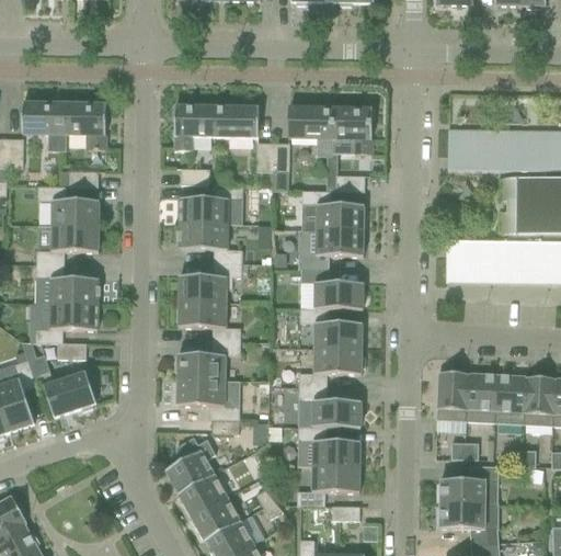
[(22,124),(22,133),(47,134),(47,150),(66,150),(66,134),(68,134),(68,103),(22,102),(22,124)]
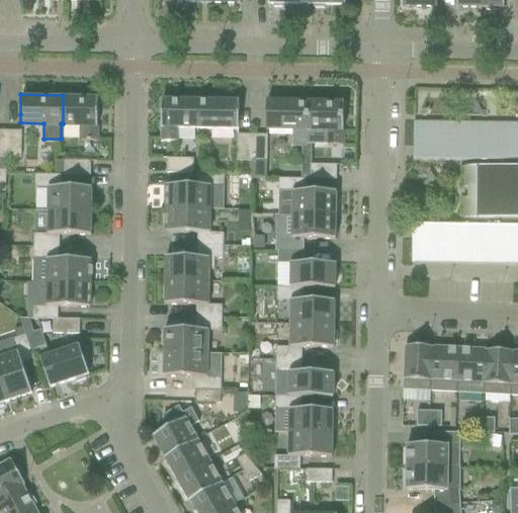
[(63,95),(63,123),(81,123),(81,138),(97,138),(97,96),(63,95)]
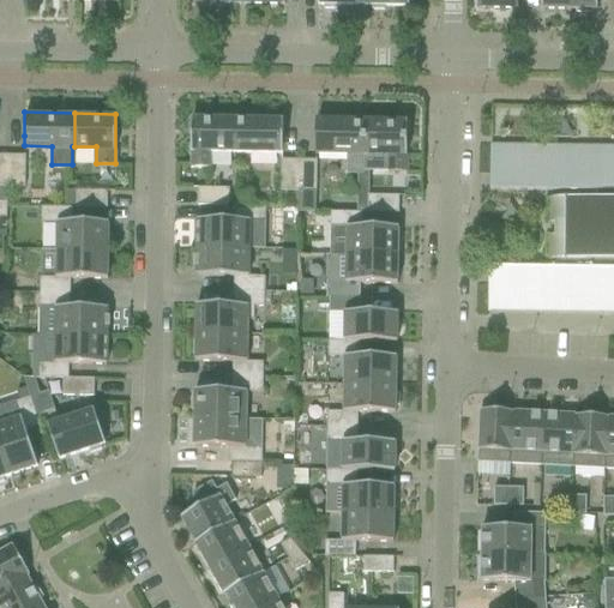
[(232,149),(233,115),(192,114),(191,164),(210,164),(210,149),(232,149)]
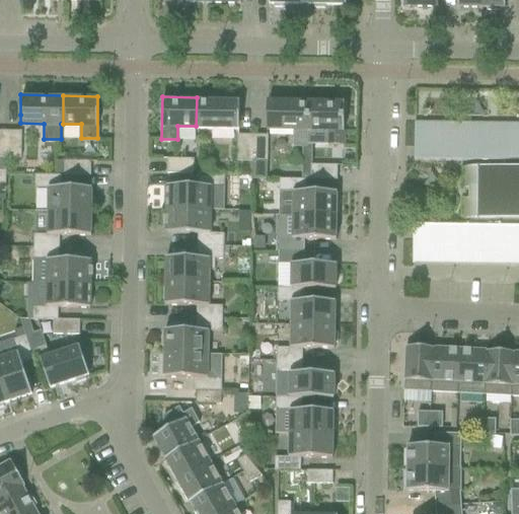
[(239,98),(197,97),(196,126),(238,127),(239,98)]
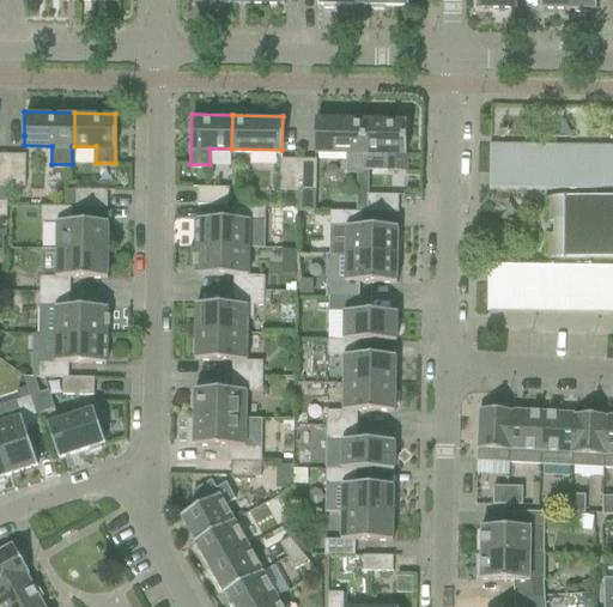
[(365,151),(365,117),(315,116),(315,150),(346,151),(346,170),(362,170),(362,151),(365,151)]
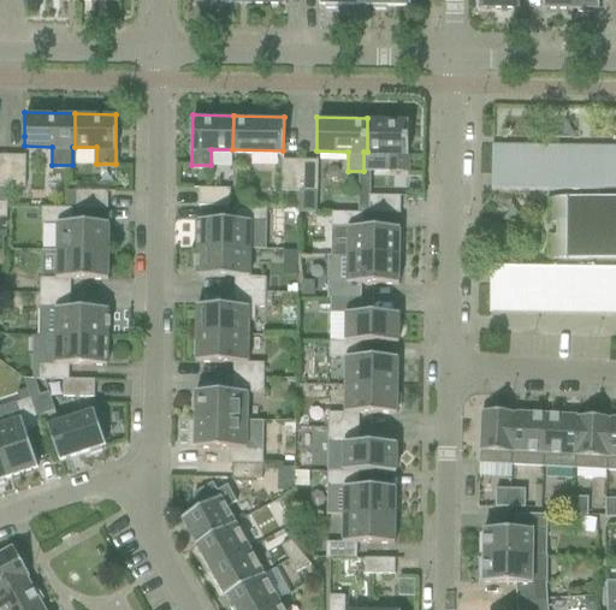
[(365,152),(363,167),(408,169),(408,118),(367,118),(367,152),(365,152)]
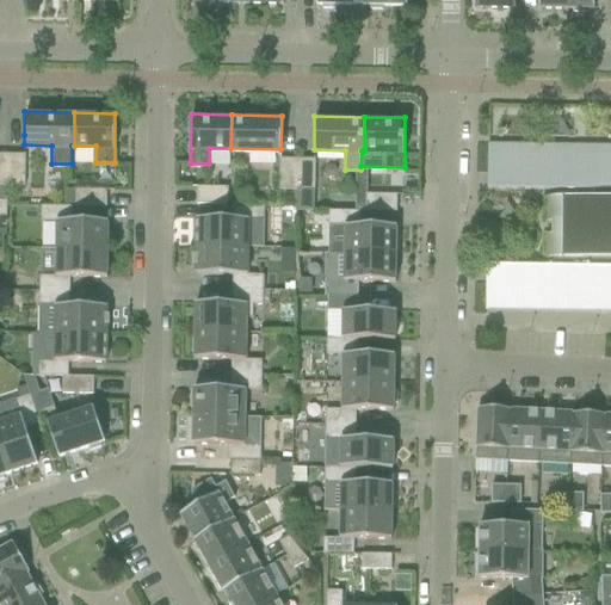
[(610,141),(488,140),(487,185),(553,186),(553,193),(545,193),(545,217),(553,217),(553,230),(545,230),(545,254),(551,254),(551,261),(486,261),(486,307),(610,308),(610,141)]
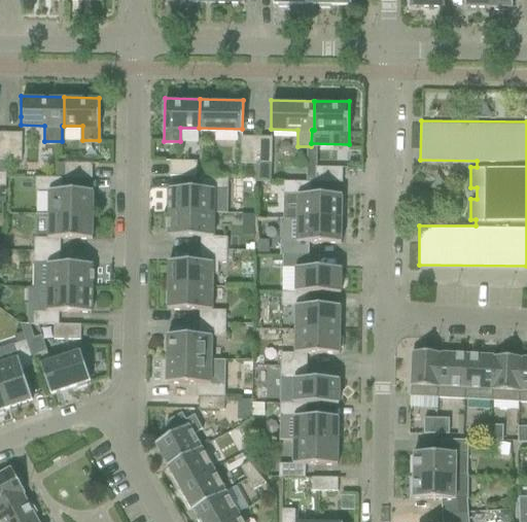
[(22,130),(6,130),(6,157),(22,157),(22,130)]
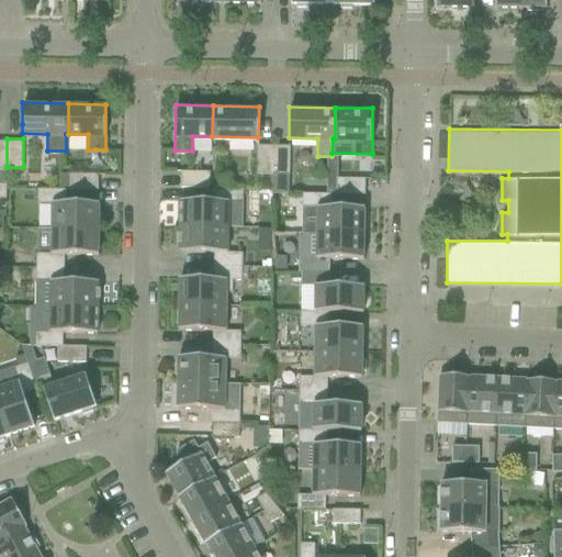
[(272,171),(273,143),(257,142),(256,171),(272,171)]
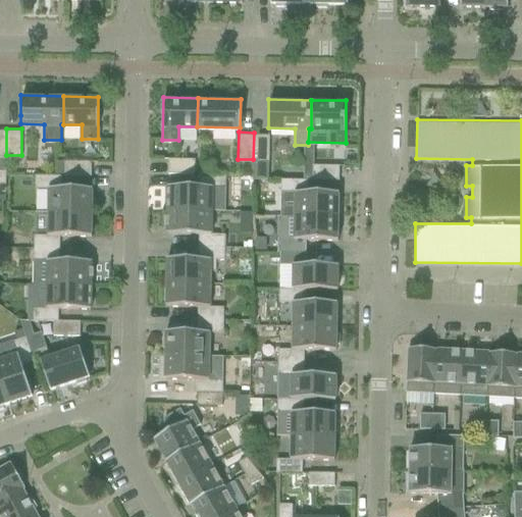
[(269,133),(254,133),(253,159),(268,159),(269,133)]
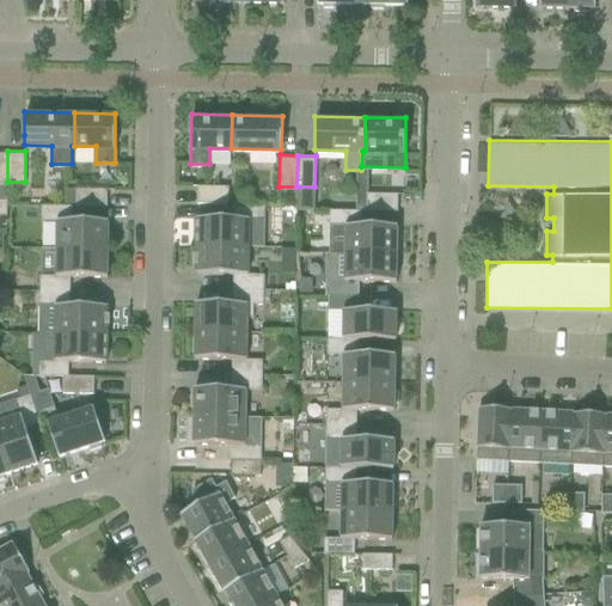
[(228,183),(197,183),(196,200),(228,201),(228,183)]
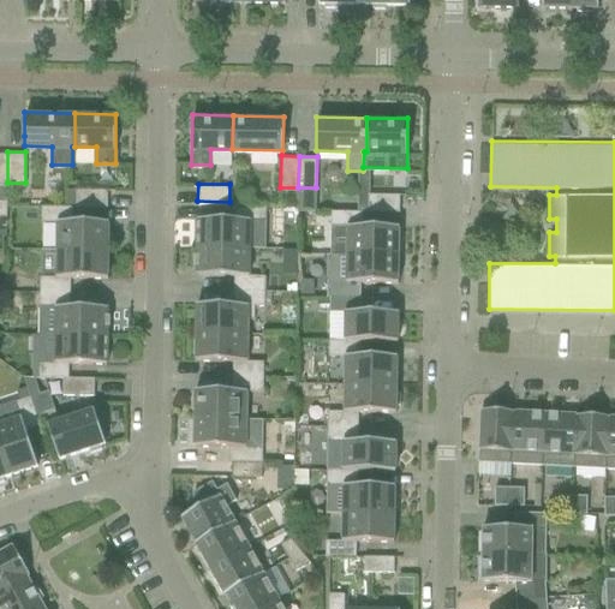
[(76,204),(107,204),(107,187),(76,186),(76,204)]
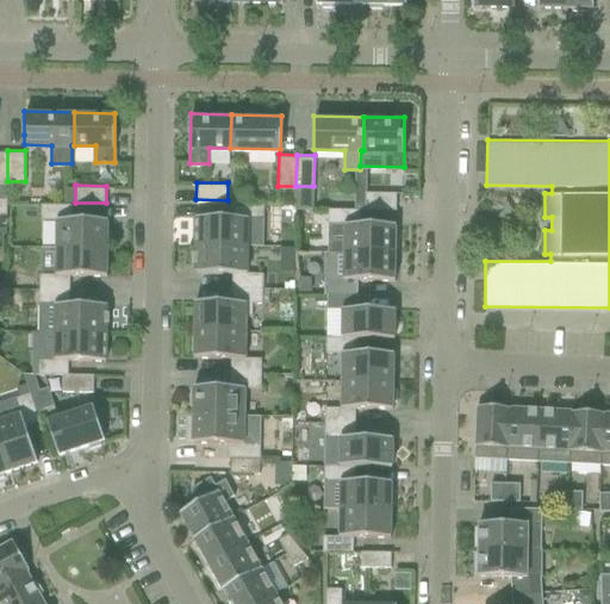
[(365,190),(365,207),(396,207),(396,191),(365,190)]
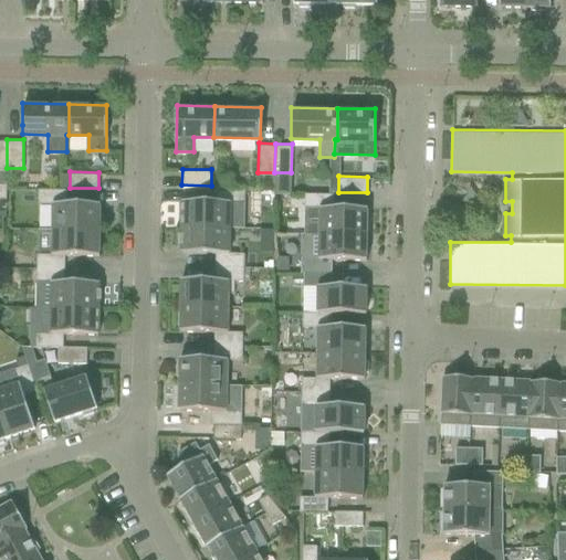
[(181,199),(181,224),(229,225),(244,225),(244,200),(244,186),(239,186),(217,186),(217,199),(181,199)]
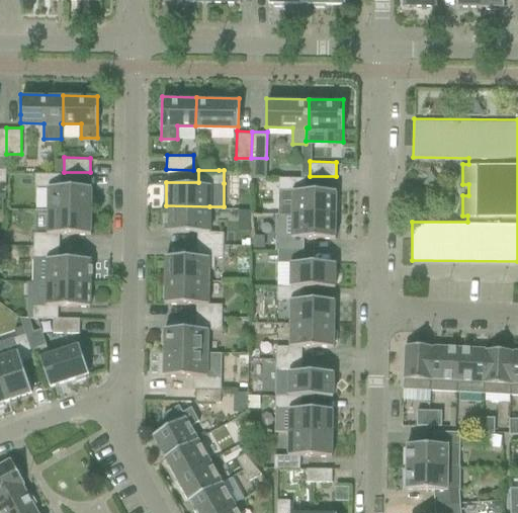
[(48,184),(48,207),(91,208),(91,203),(93,203),(93,191),(91,191),(91,184),(60,184),(60,171),(34,171),(34,184),(48,184)]
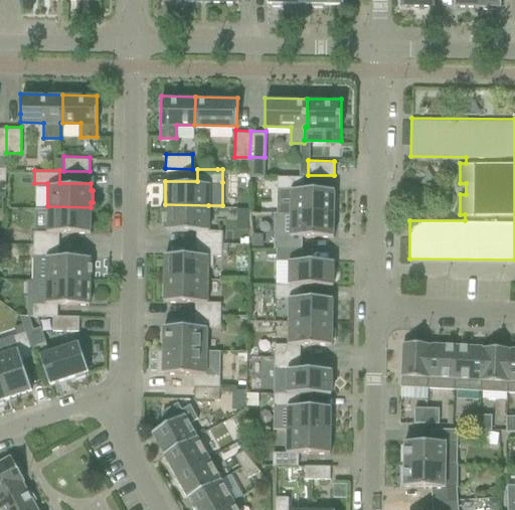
[(277,187),(277,210),(333,211),(334,206),(336,206),(336,194),(334,194),(334,188),(302,187),(302,175),(277,174),(277,187)]
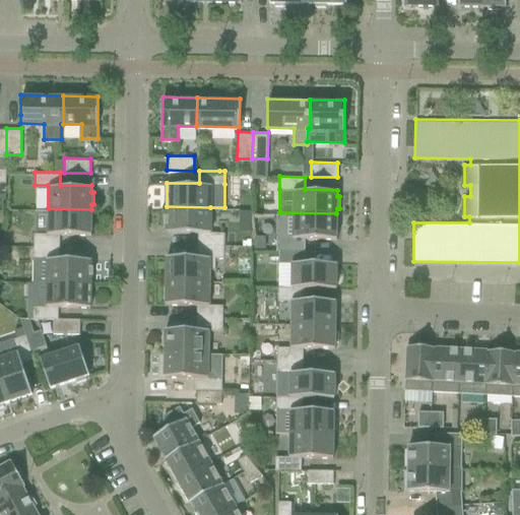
[(210,231),(210,207),(167,206),(167,214),(165,214),(165,222),(167,222),(166,230),(198,231),(198,243),(223,244),(223,231),(210,231)]
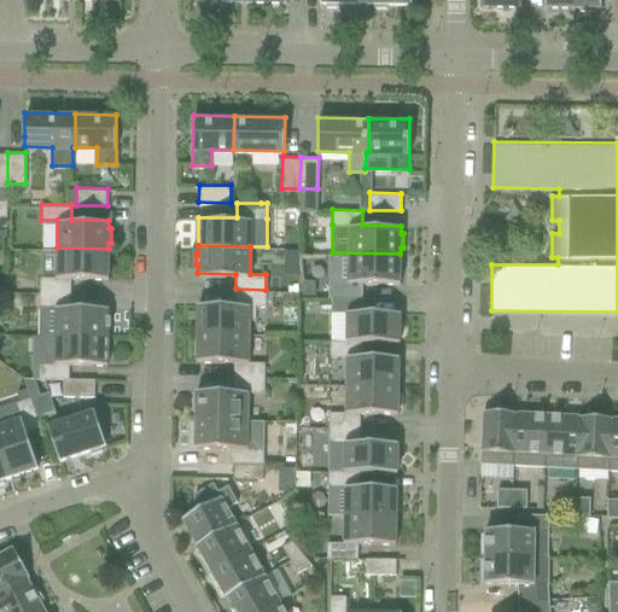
[(108,277),(109,249),(57,248),(56,275),(40,275),(40,291),(70,291),(70,277),(108,277)]
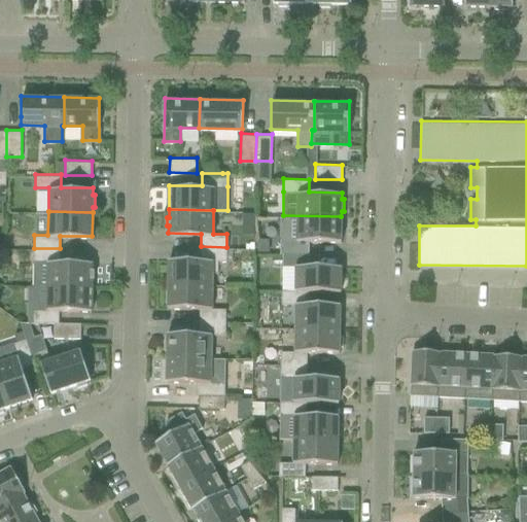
[(341,240),(341,216),(283,215),(282,252),(308,252),(308,240),(341,240)]
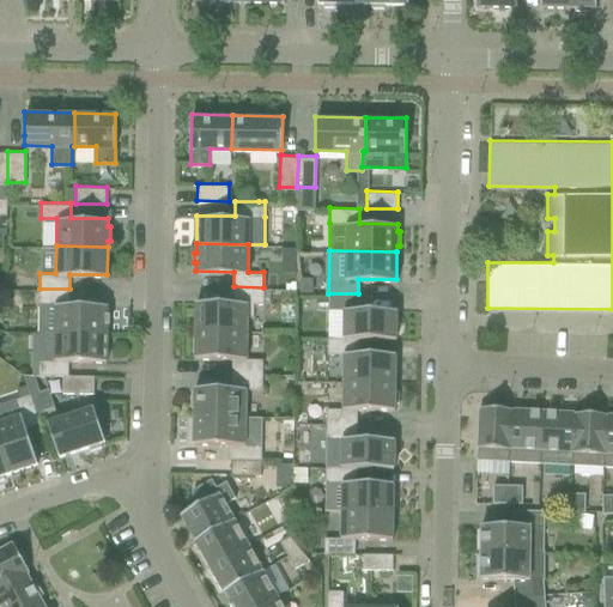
[(195,301),(195,328),(247,329),(247,315),(254,316),(254,302),(263,302),(263,287),(234,286),(234,301),(195,301)]
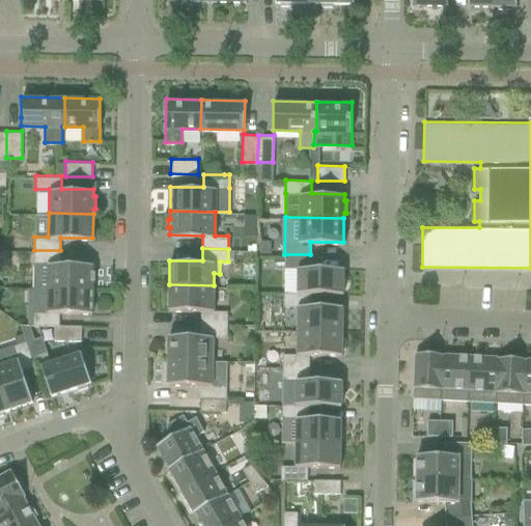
[(34,250),(33,286),(48,286),(92,287),(92,279),(94,279),(94,271),(92,271),(92,264),(60,263),(60,250),(34,250)]
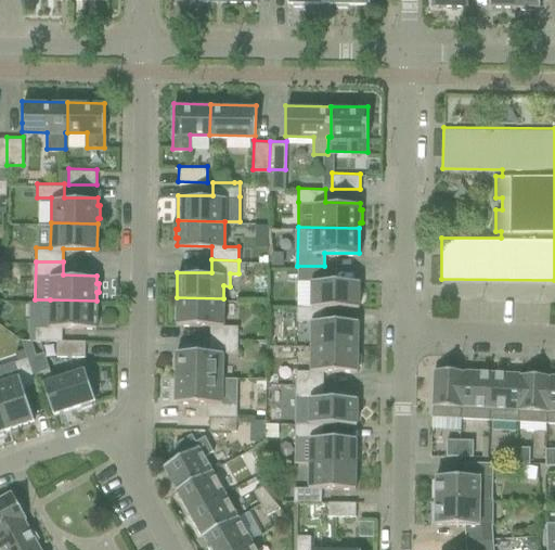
[(324,280),(324,266),(297,266),(297,279),(311,279),(311,305),(324,306),(359,306),(359,280),(324,280)]
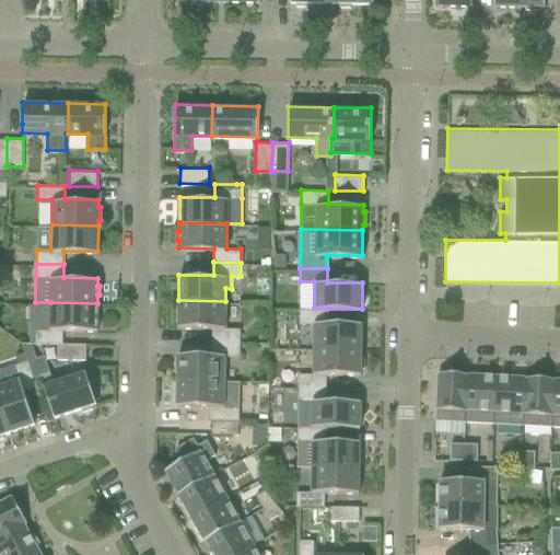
[(225,326),(225,301),(178,300),(178,305),(176,305),(175,319),(177,319),(177,326),(212,326),(212,339),(240,340),(240,326),(225,326)]
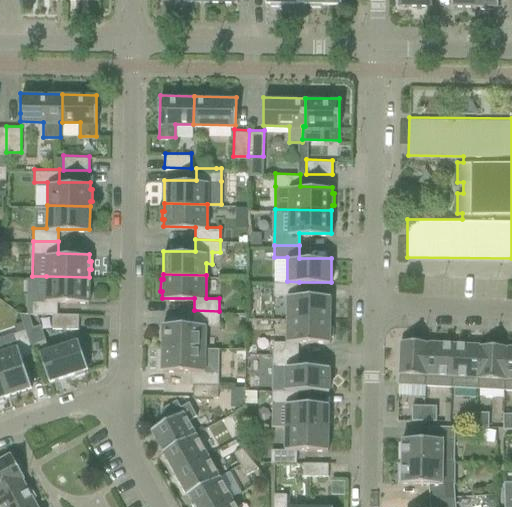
[(88,300),(89,277),(46,276),(45,299),(31,299),(31,312),(52,312),(57,312),(57,300),(88,300)]
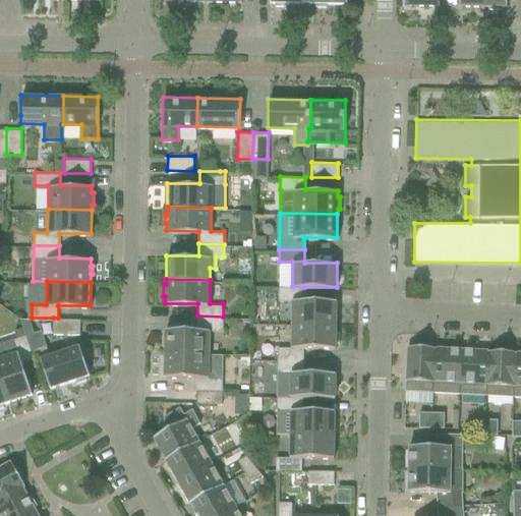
[(304,299),(304,287),(292,286),(278,286),(278,299),(292,299),(291,323),(336,324),(336,299),(304,299)]
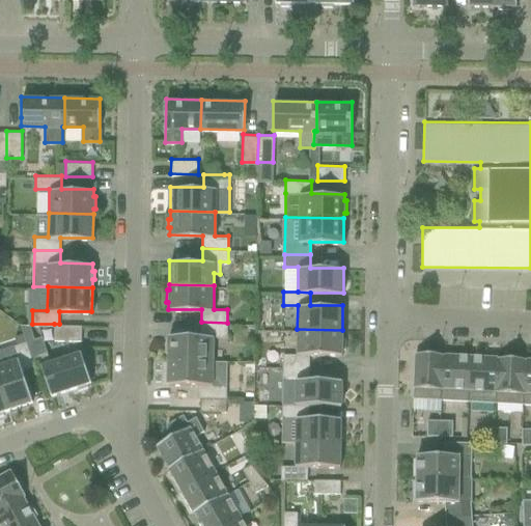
[(227,336),(227,323),(201,322),(200,335),(168,334),(168,340),(165,340),(165,352),(168,352),(168,358),(213,359),(213,335),(227,336)]
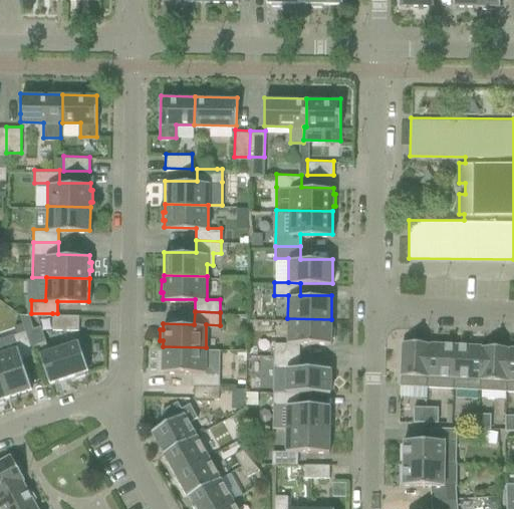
[(78,313),(57,313),(52,313),(52,327),(78,328),(78,313)]
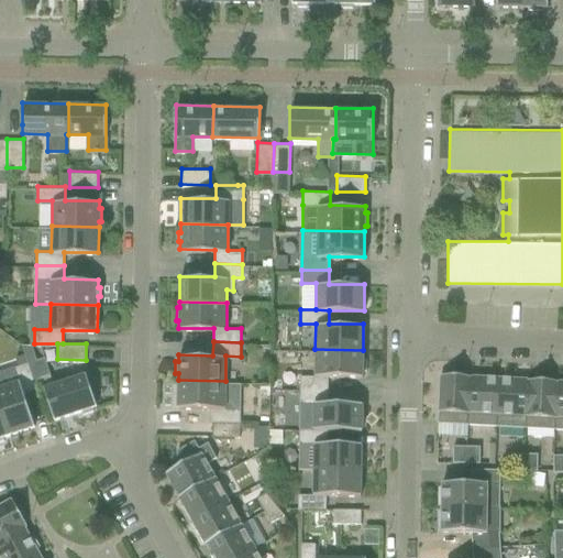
[(363,357),(363,350),(315,349),(315,374),(300,374),(299,387),(328,387),(328,374),(362,375),(362,369),(366,369),(366,357),(363,357)]
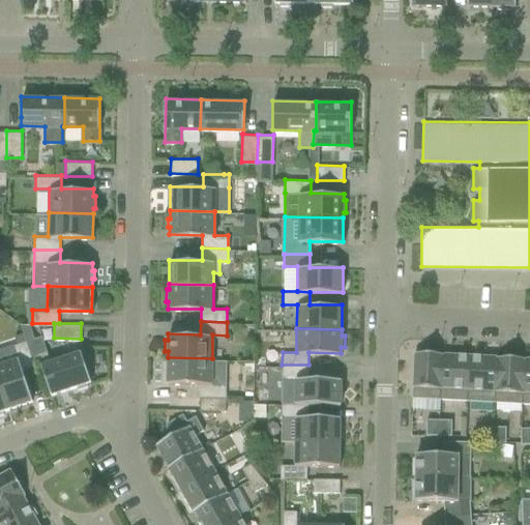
[(18,356),(0,362),(0,379),(9,407),(32,399),(22,369),(34,365),(26,339),(13,344),(18,356)]
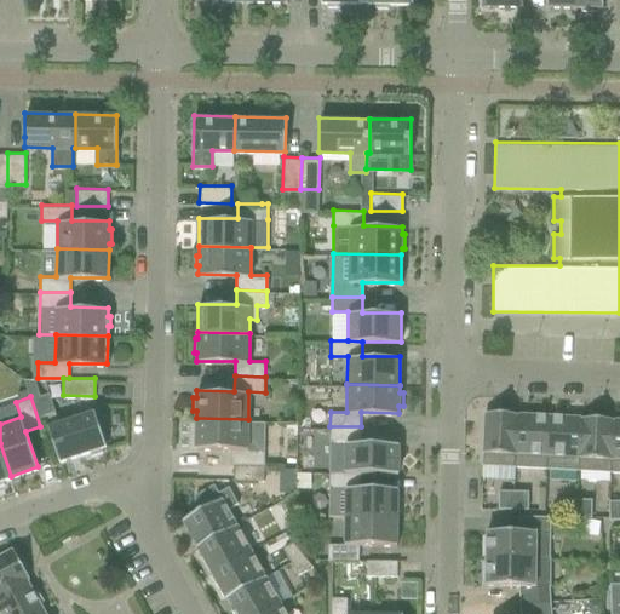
[(44,412),(51,436),(59,459),(90,449),(91,453),(103,449),(102,446),(105,445),(95,409),(58,422),(55,408),(44,412)]
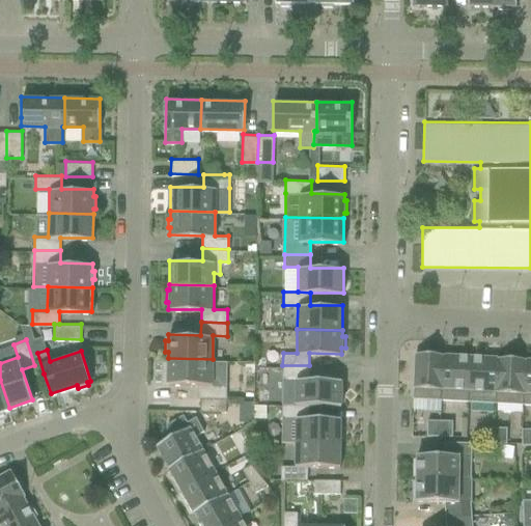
[(440,397),(443,353),(415,352),(413,396),(440,397)]
